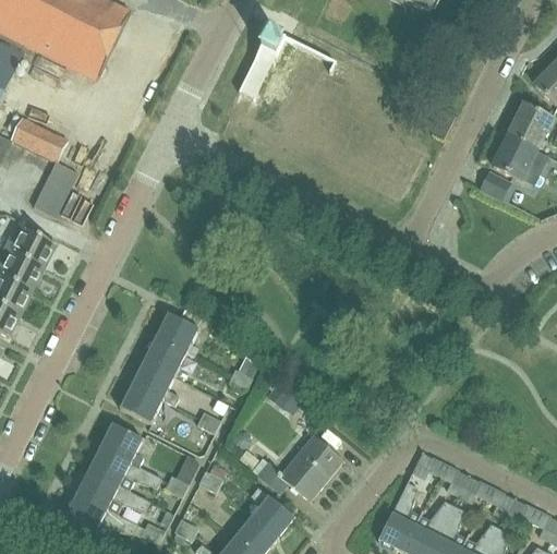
[(0,33),(95,81),(129,12),(105,0),(0,0),(0,33)]
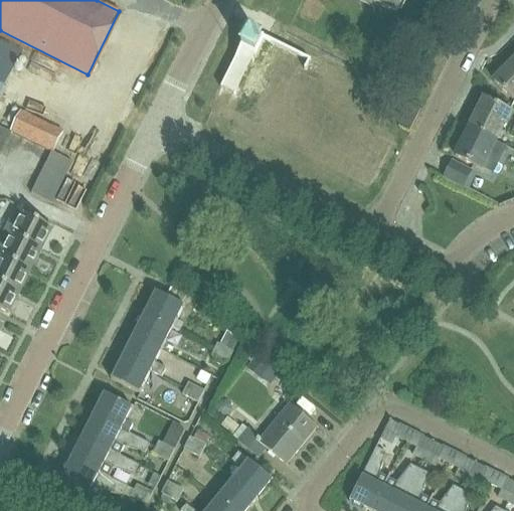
[(394,11),(399,0),(362,0),(372,5),(374,1),(394,11)]
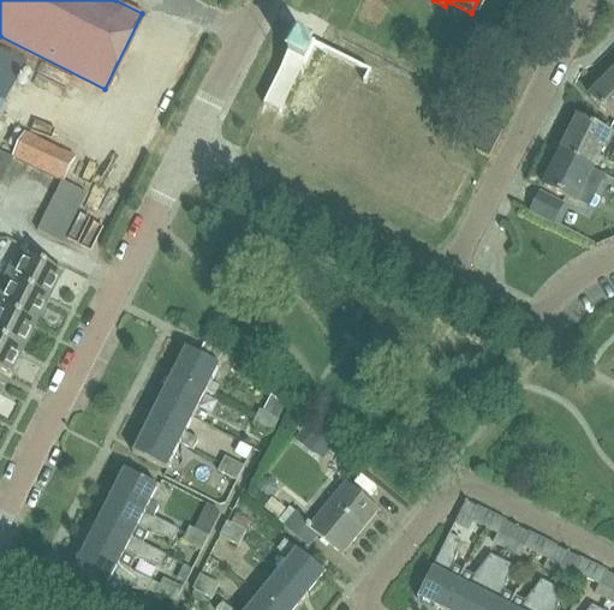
[(294,37),(286,54),(303,63),(311,46),(294,37)]
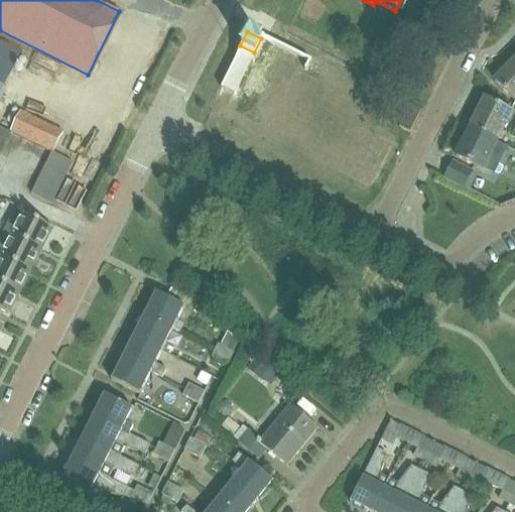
[(0,92),(20,51),(0,41),(0,92)]
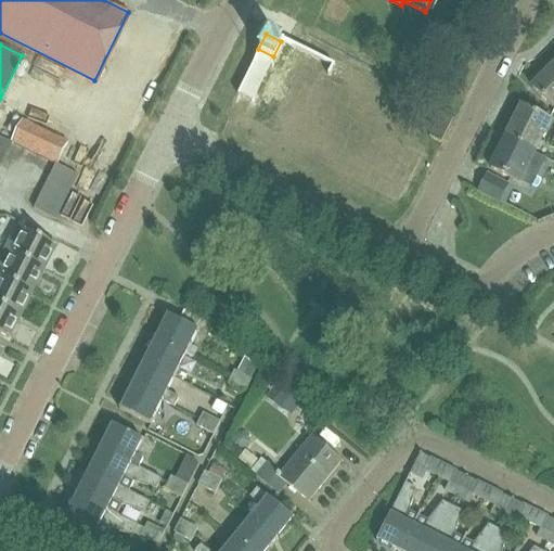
[(553,106),(553,61),(531,85),(553,107),(553,106)]
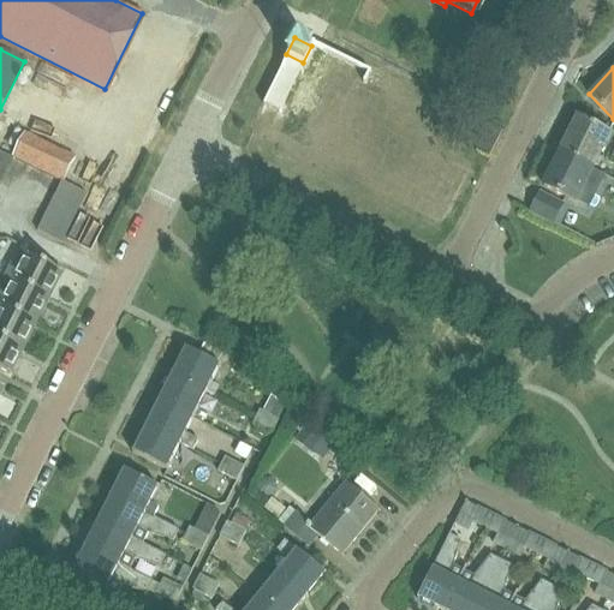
[(559,150),(591,166),(608,132),(576,115),(559,150)]
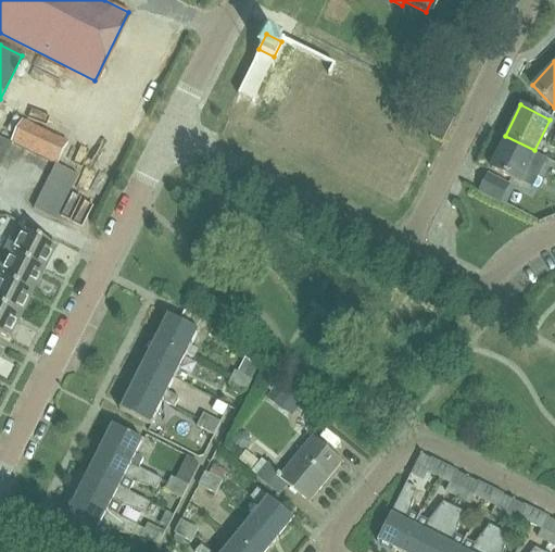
[(22,145),(33,124),(21,118),(11,139),(22,145)]
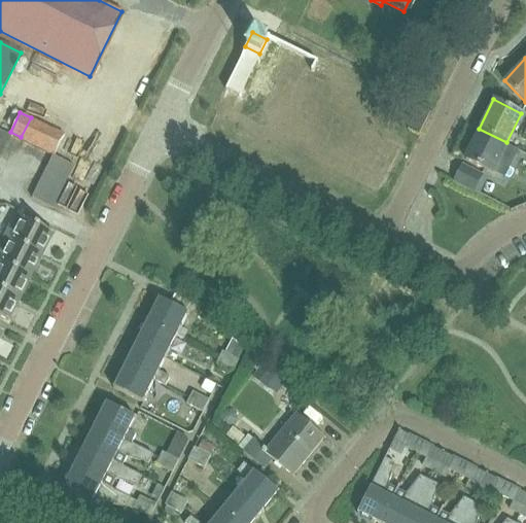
[(21,137),(32,143),(41,123),(31,117),(21,137)]
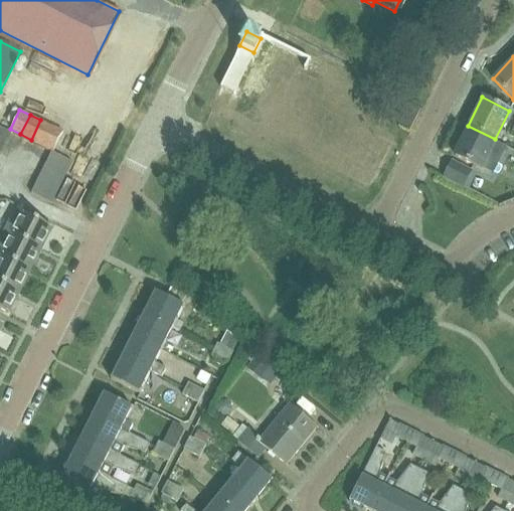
[(40,120),(31,140),(50,149),(60,130),(40,120)]
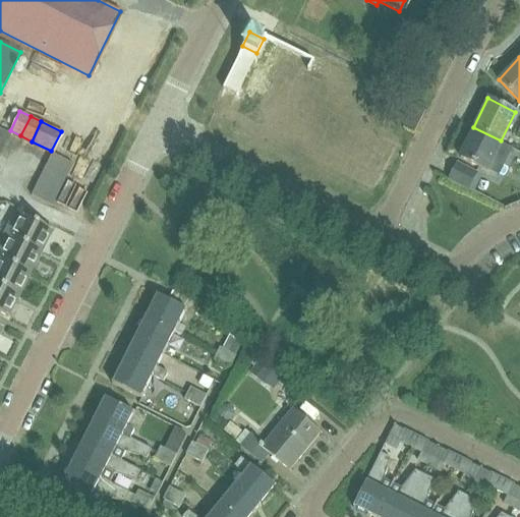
[(0,140),(4,142),(9,131),(0,126),(0,140)]
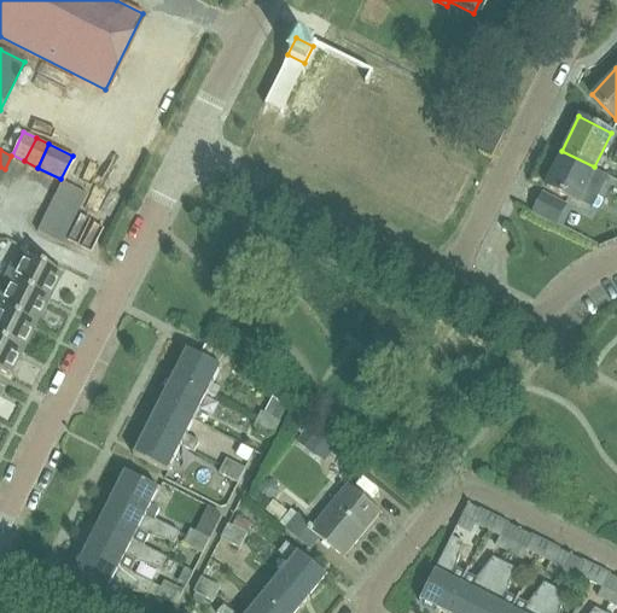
[(594,167),(562,151),(543,185),(576,202),(594,167)]
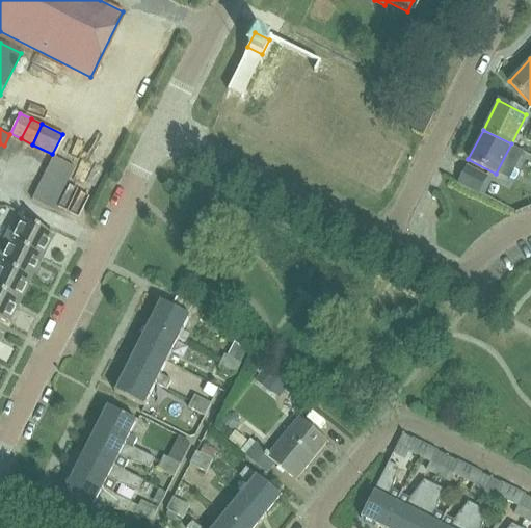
[(47,166),(67,176),(73,165),(53,155),(47,166)]
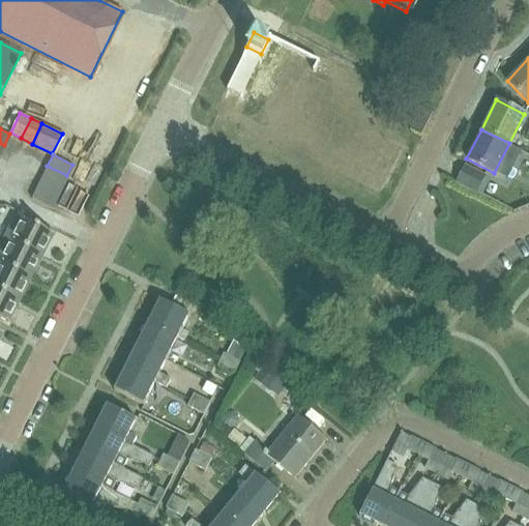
[(41,176),(62,185),(66,175),(47,166),(41,176)]
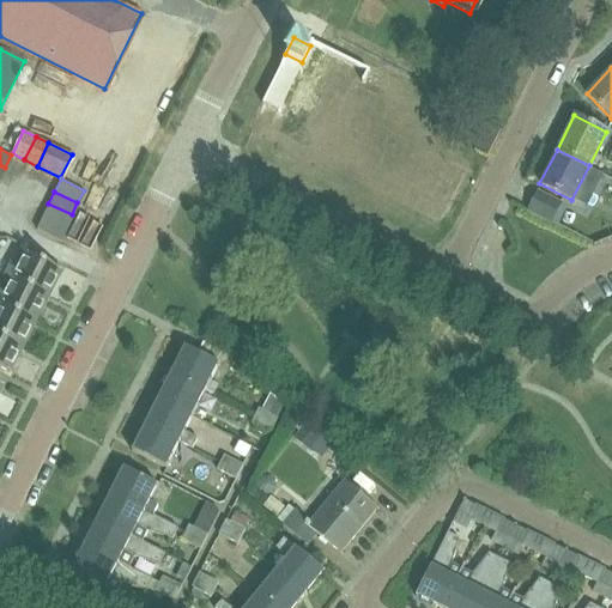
[(527,208),(549,220),(558,202),(537,192),(527,208)]
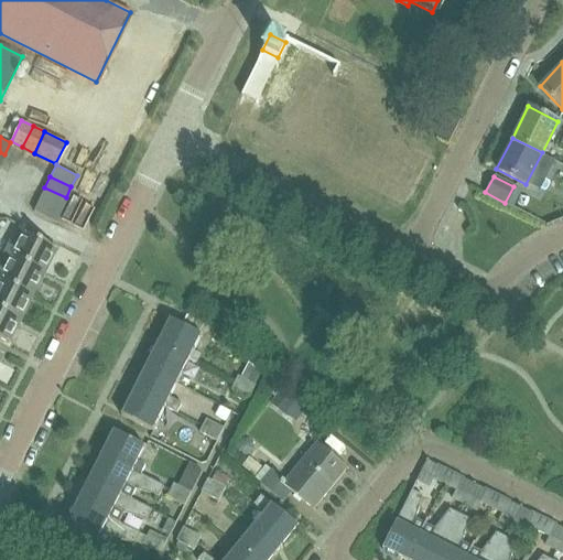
[(39,197),(61,208),(66,197),(44,187),(39,197)]
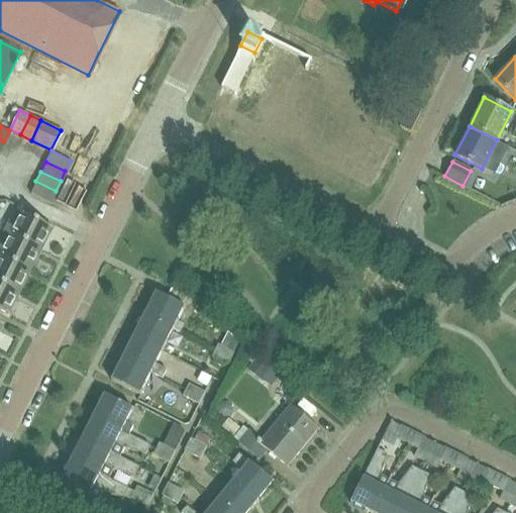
[(56,191),(35,181),(30,191),(50,201),(56,191)]
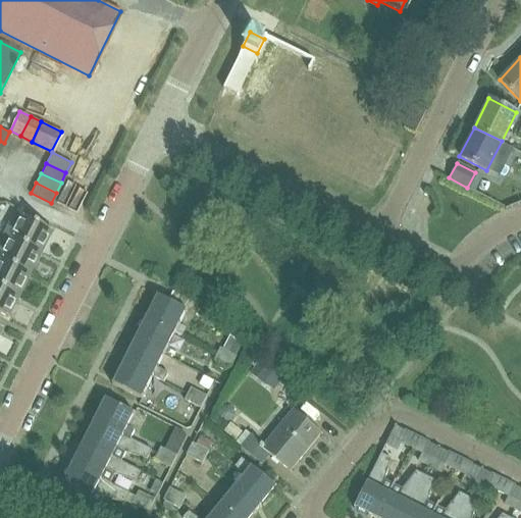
[(3,232),(10,237),(10,236),(39,251),(50,228),(21,214),(15,226),(8,222),(3,232)]
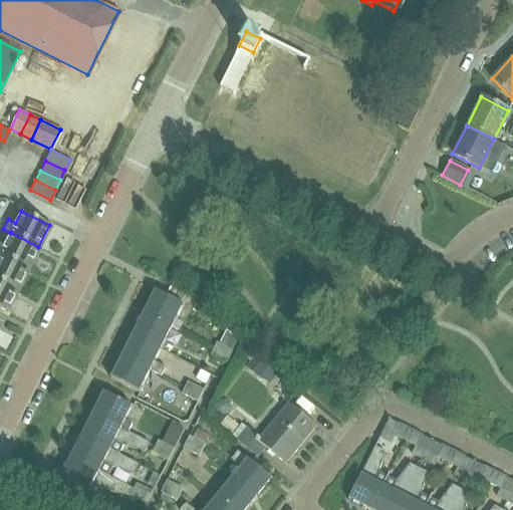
[(0,253),(28,267),(38,247),(10,232),(10,233),(5,244),(0,241),(0,253)]
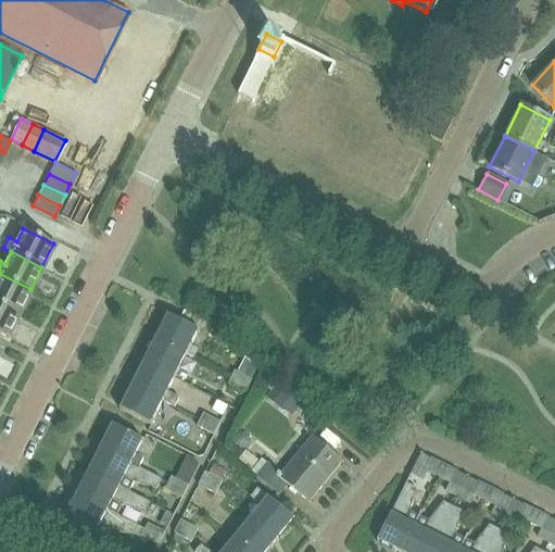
[(0,302),(19,312),(30,289),(0,274),(0,302)]
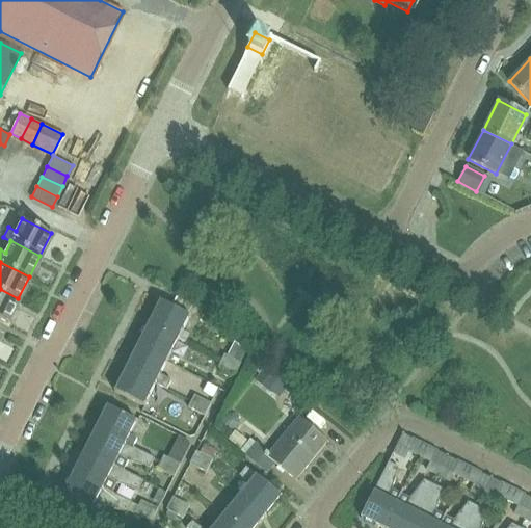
[(0,318),(6,321),(18,298),(0,289),(0,318)]
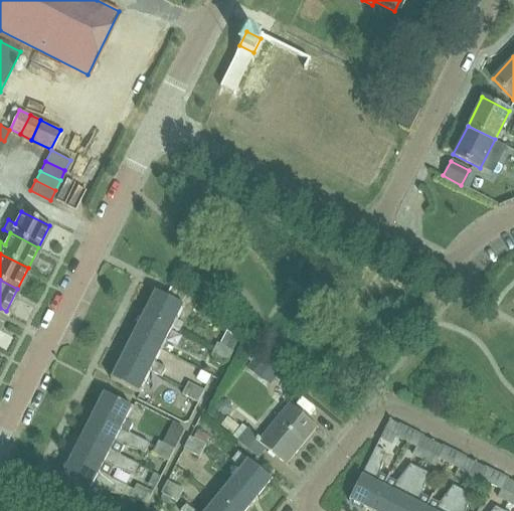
[(153,290),(142,312),(171,327),(183,305),(164,295),(153,290)]
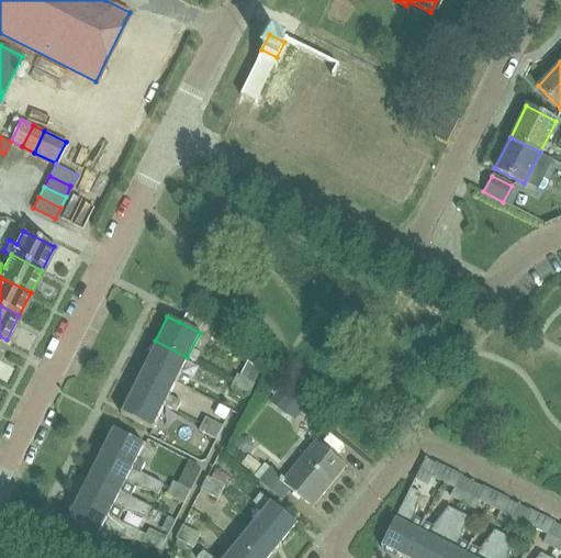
[(143,364),(176,380),(187,357),(155,341),(143,364)]
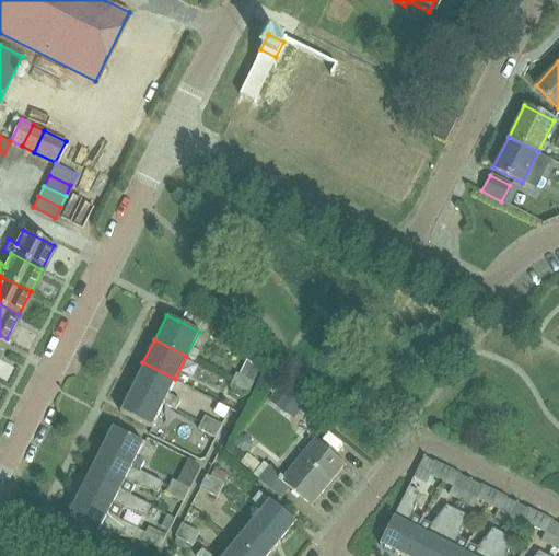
[(235,370),(232,378),(249,386),(253,380),(253,379),(258,367),(246,356),(239,371),(235,370)]
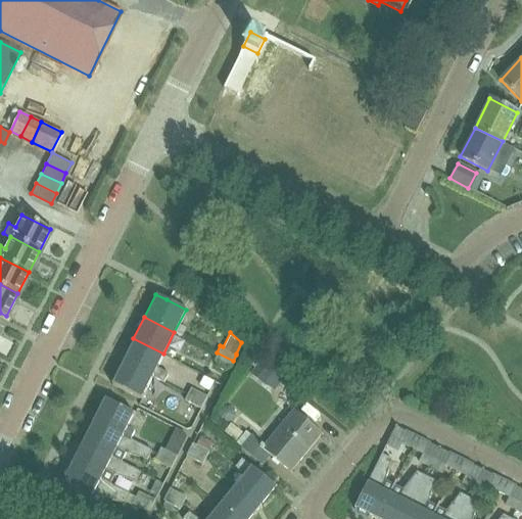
[(152,376),(162,381),(168,373),(156,367),(163,354),(133,338),(122,361),(152,376)]
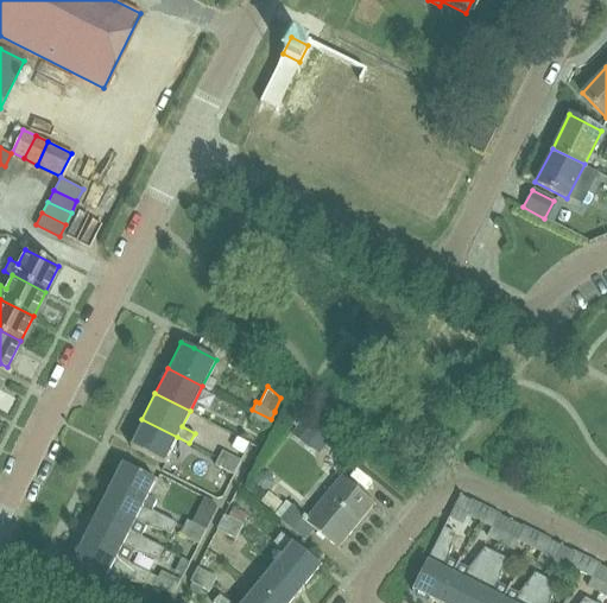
[(248,417),(267,427),(271,419),(252,410),(248,417)]
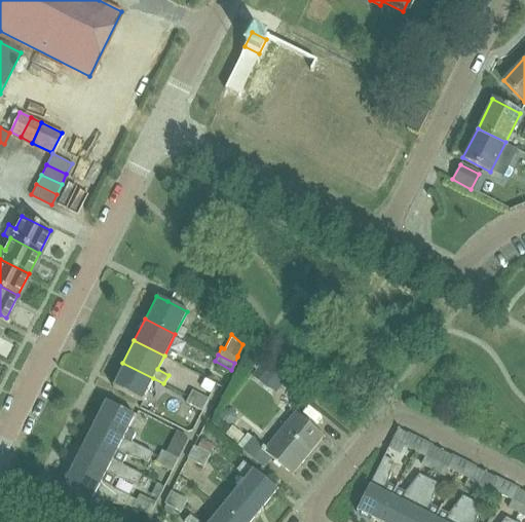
[(261,361),(251,374),(264,384),(266,383),(276,392),(286,379),(275,371),(261,361)]
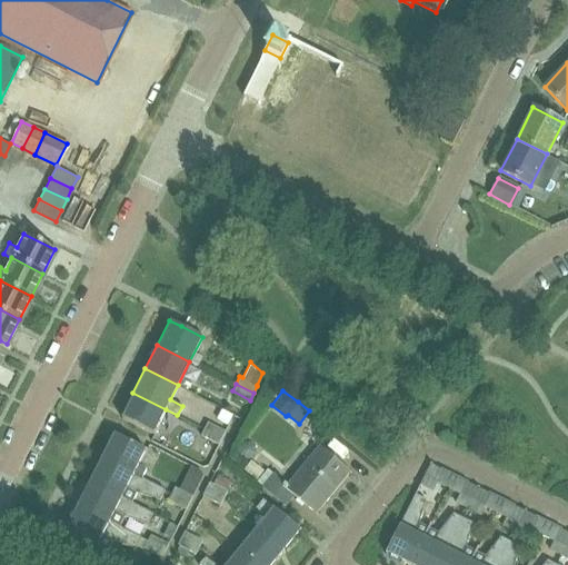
[(166,409),(132,393),(120,417),(153,434),(166,409)]
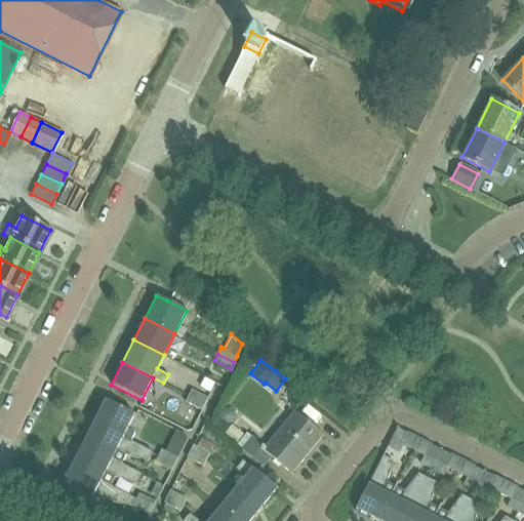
[(198,388),(209,393),(214,384),(203,377),(198,388)]
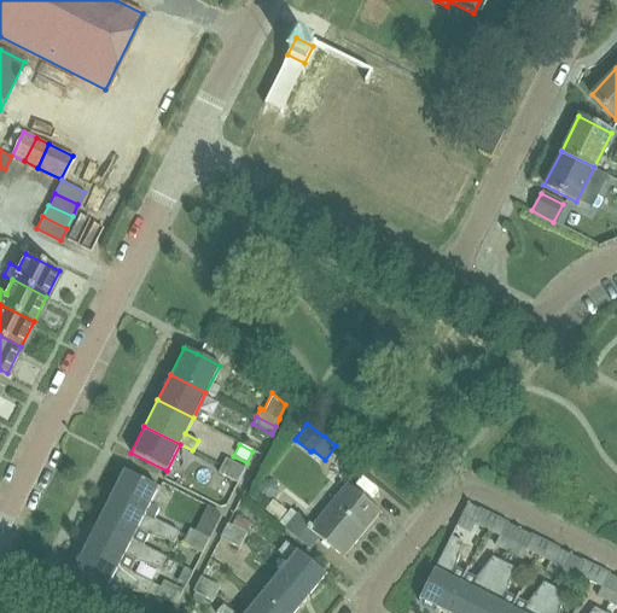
[(225,456),(221,463),(240,473),(244,466),(225,456)]
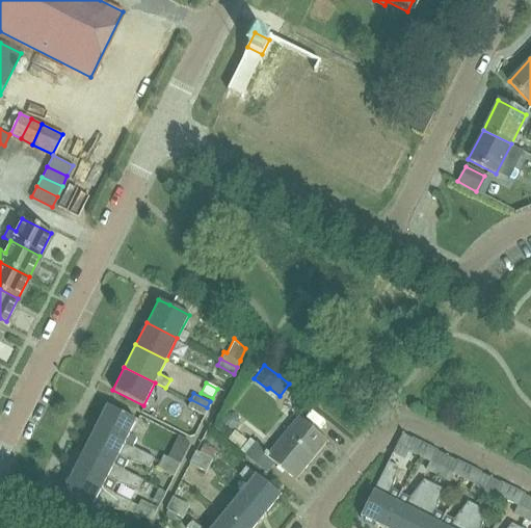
[(207,407),(190,399),(187,405),(193,410),(188,419),(196,422),(202,413),(204,414),(207,407)]
